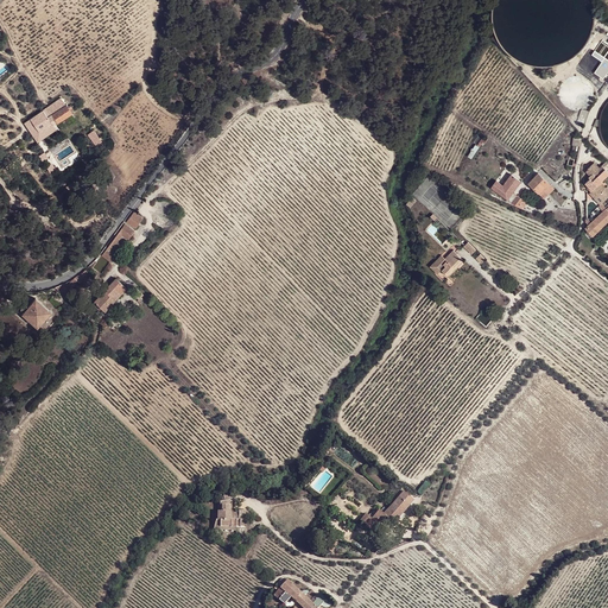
[(65,105),(48,116),(54,124),(57,122),(71,113),(65,105)]
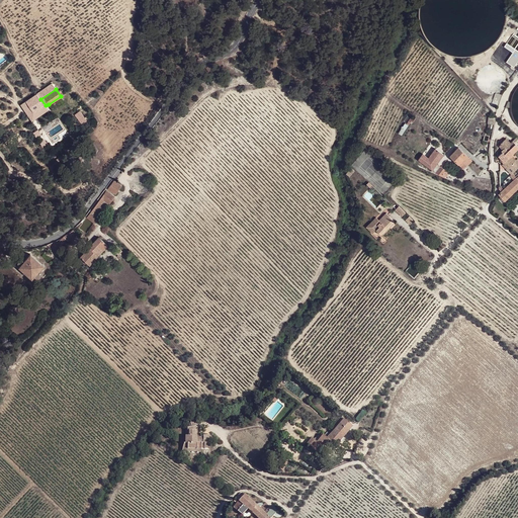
[(499,106),(503,95),(496,93),(493,104),(499,106)]
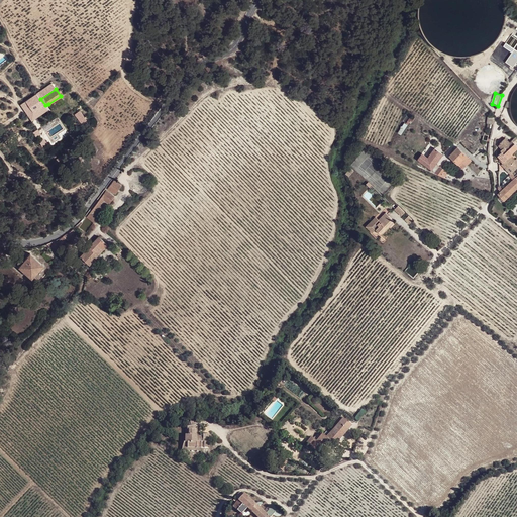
[(406,123),(409,124),(410,123),(411,124),(415,118),(411,115),(406,123)]
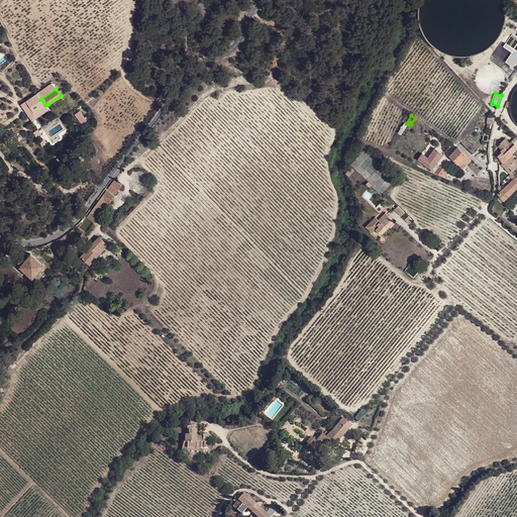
[(508,167),(506,169),(511,174),(516,168),(516,163),(514,161),(512,158),(512,156),(512,153),(516,148),(516,145),(512,141),(510,142),(506,138),(500,144),(501,144),(502,146),(500,148),(503,151),(502,152),(500,154),(503,158),(500,160),(503,164),(504,163),(508,167)]
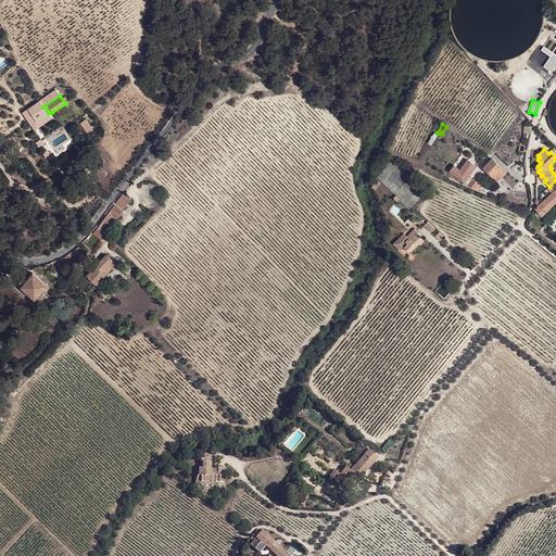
[(493,159),(492,159),(483,167),(493,177),(503,168),(493,159)]
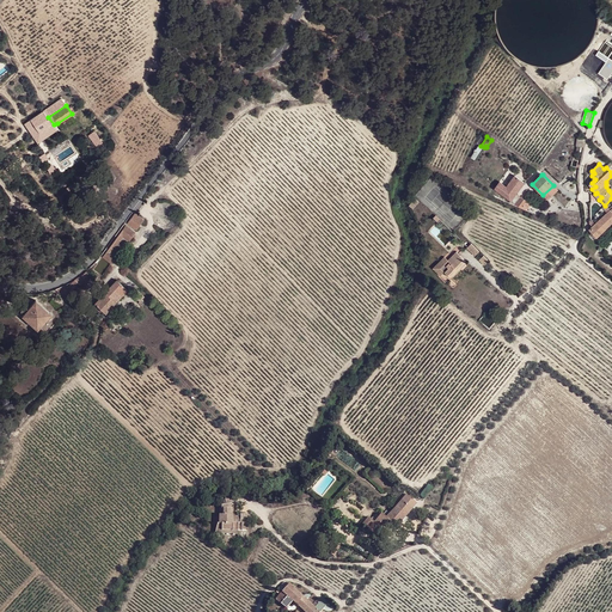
[(528,201),(520,196),(508,189),(508,190),(507,189),(505,189),(506,188),(501,184),(496,191),(505,196),(503,199),(524,208),(528,201)]
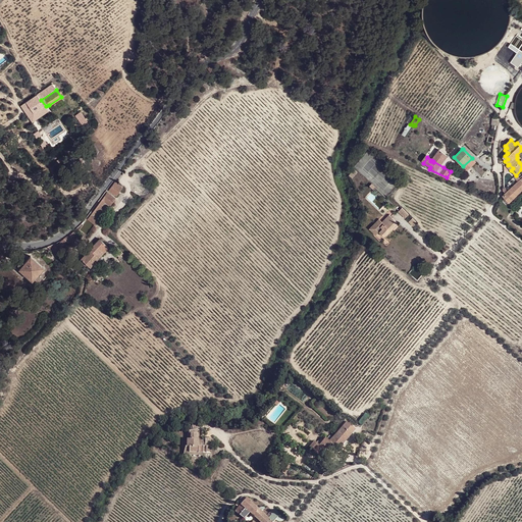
[(476,162),(472,158),(463,166),(468,170),(476,162)]
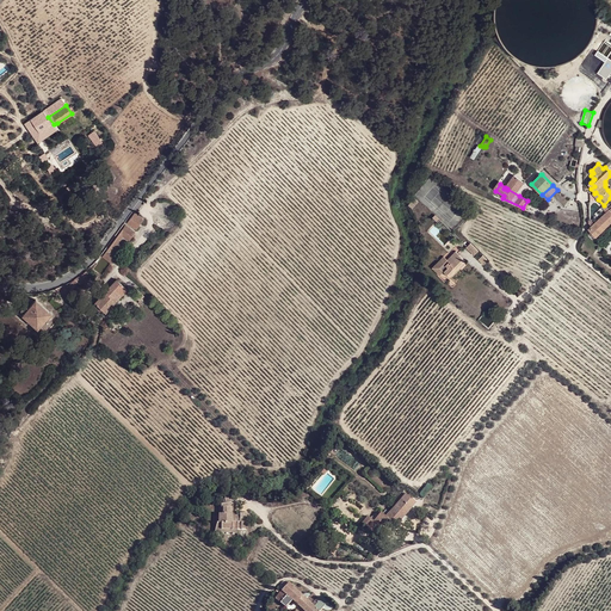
[(591,233),(596,238),(610,222),(610,208),(588,229),(591,233)]
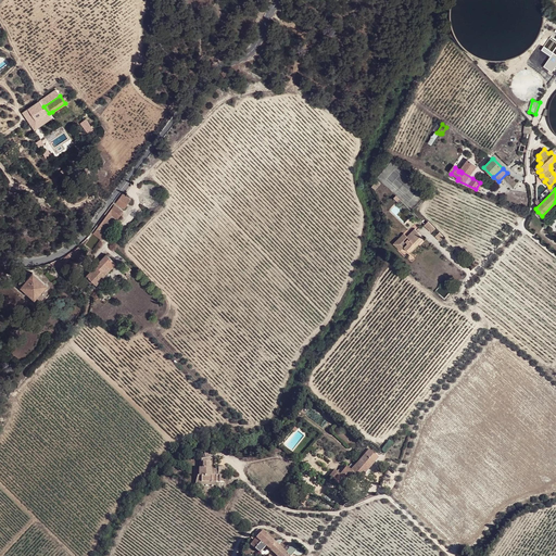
[(124,209),(130,200),(123,193),(116,203),(124,209)]
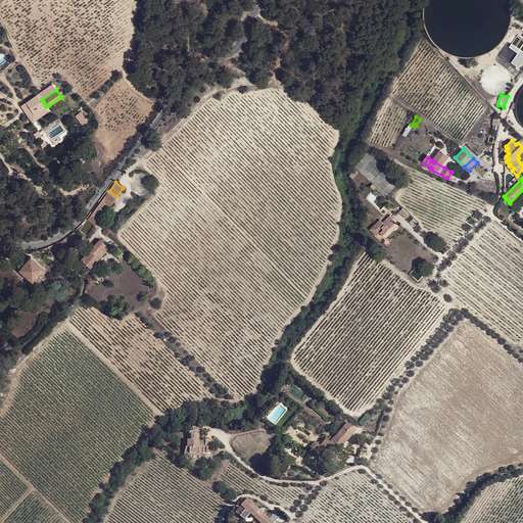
[(103,206),(107,209),(114,198),(107,193),(87,220),(95,226),(101,218),(96,215),(103,206)]
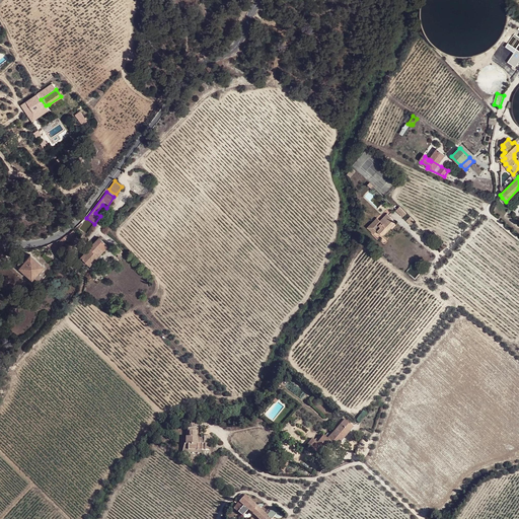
[(100,216),(106,208),(102,205),(95,213),(100,216)]
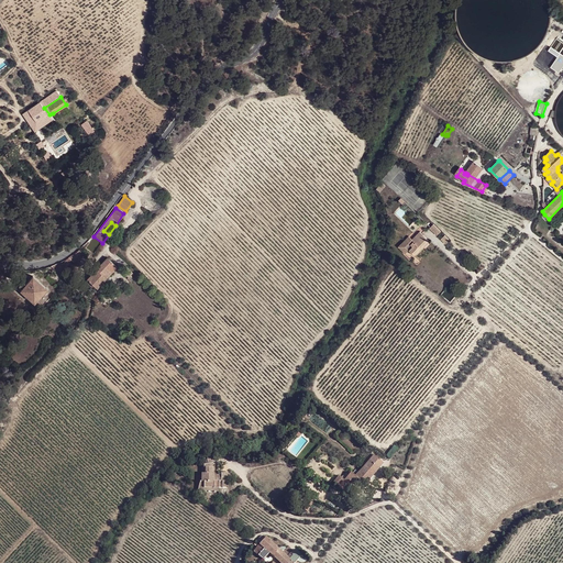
[(416,256),(423,249),(430,242),(420,232),(412,240),(406,246),(409,251),(416,256)]
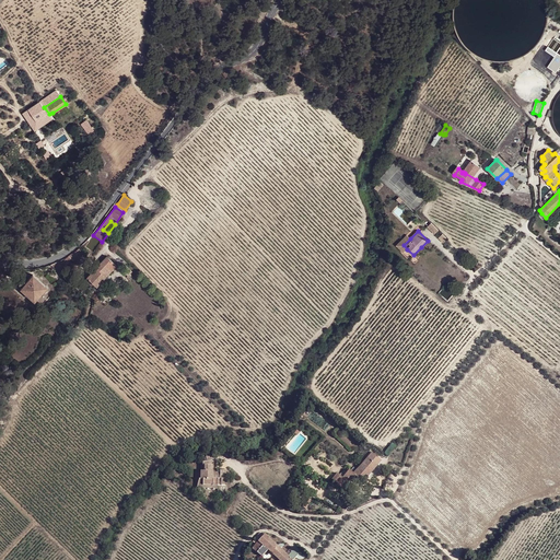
[(404,253),(407,249),(404,245),(410,238),(407,235),(396,246),(404,253)]
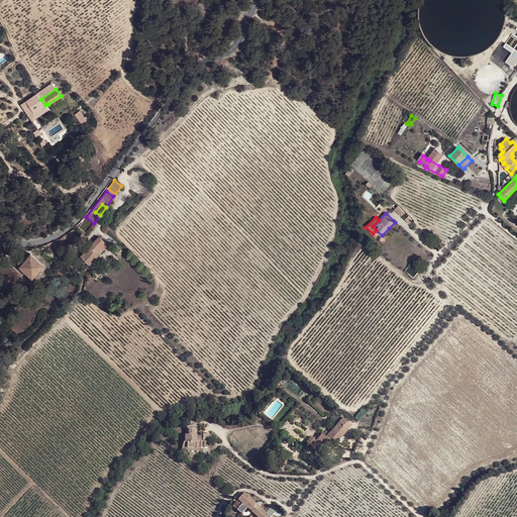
[(382,235),(384,237),(391,230),(389,228),(382,235)]
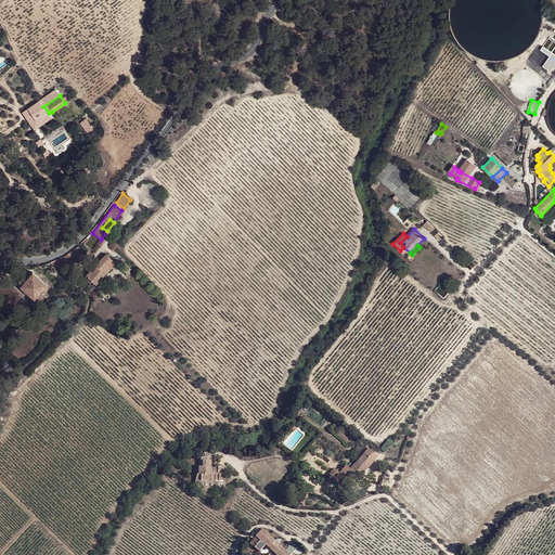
[(80,248),(77,246),(75,248),(72,250),(68,253),(65,255),(63,256),(57,259),(51,262),(49,262),(60,270),(71,257),(73,258),(80,248)]
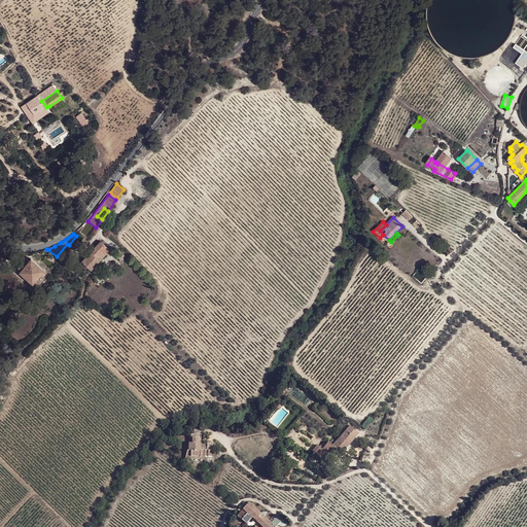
[(91,270),(109,250),(101,241),(81,261),(91,270)]
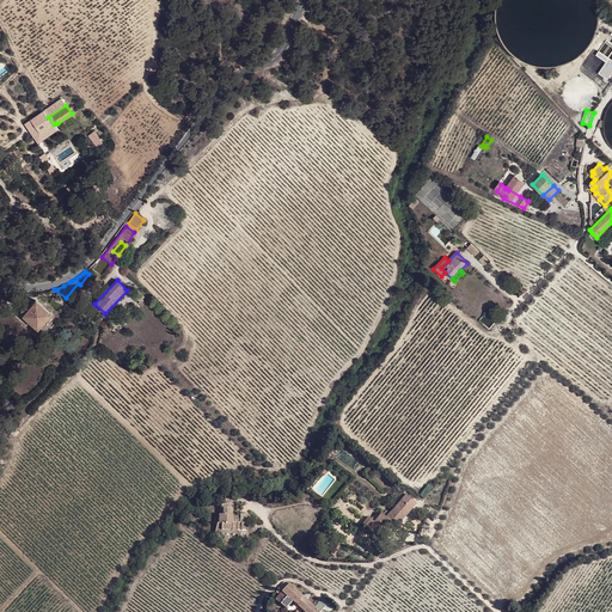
[(144,299),(145,297),(138,291),(133,294),(140,303),(144,299)]
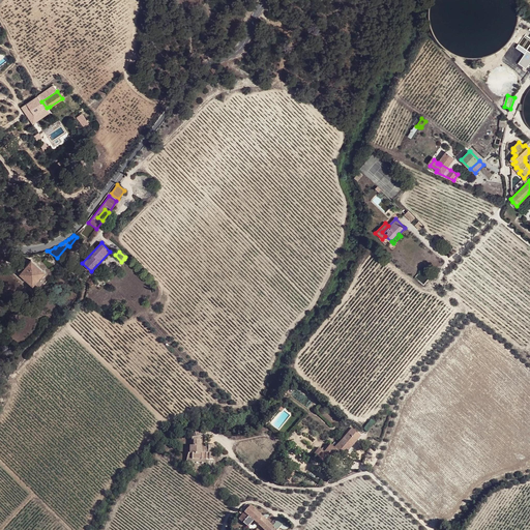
[(32,285),(43,271),(31,260),(25,267),(22,264),(18,269),(21,272),(20,273),(32,285)]
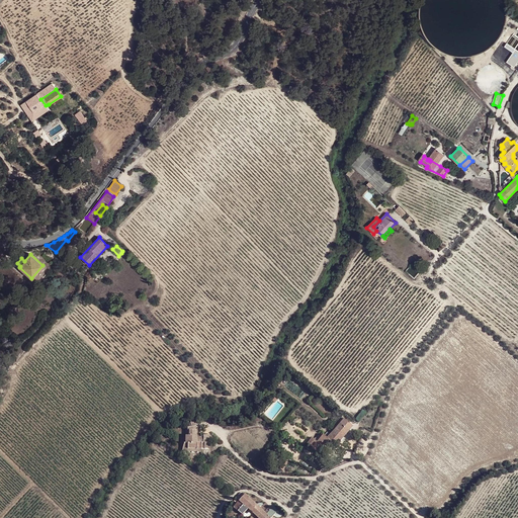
[(335,446),(352,426),(343,418),(335,427),(336,428),(328,438),(323,435),(317,442),(313,438),(309,444),(319,453),(329,441),(335,446)]
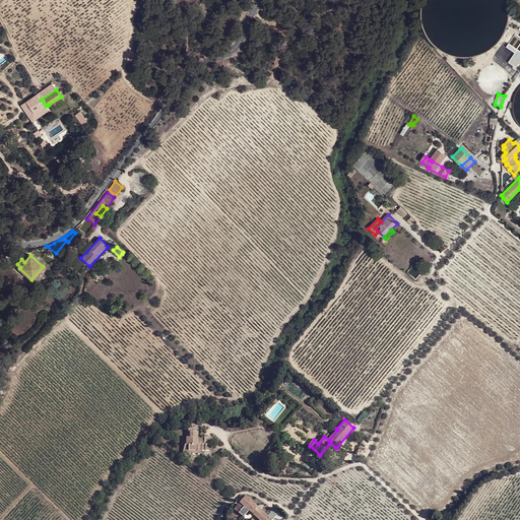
[(210,442),(210,436),(204,437),(204,439),(198,438),(199,427),(192,429),(189,429),(187,429),(187,432),(190,432),(190,438),(186,437),(186,445),(189,445),(189,450),(193,451),(193,454),(202,454),(202,444),(205,444),(205,450),(210,450),(209,444),(208,444),(208,442),(210,442)]
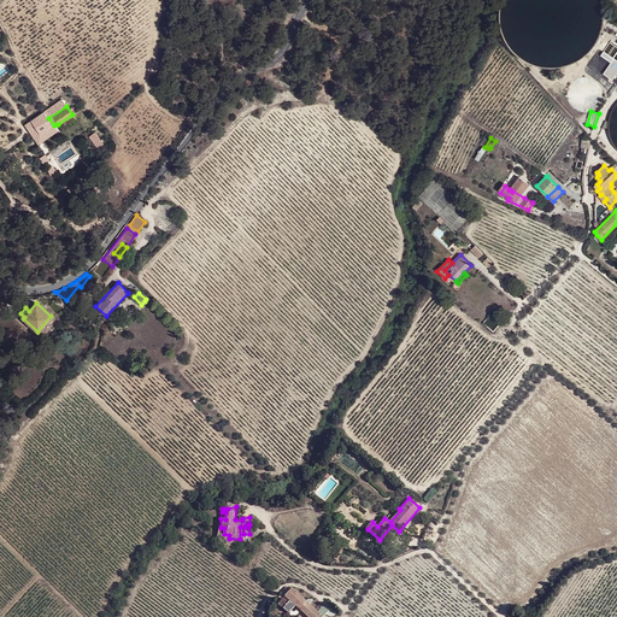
[(323,616),(331,609),(325,603),(323,606),(321,604),(321,603),(316,599),(311,605),(292,588),(285,597),(286,598),(281,603),(280,605),(288,613),(295,605),(306,616),(305,616),(300,616),(299,616),(323,616)]
